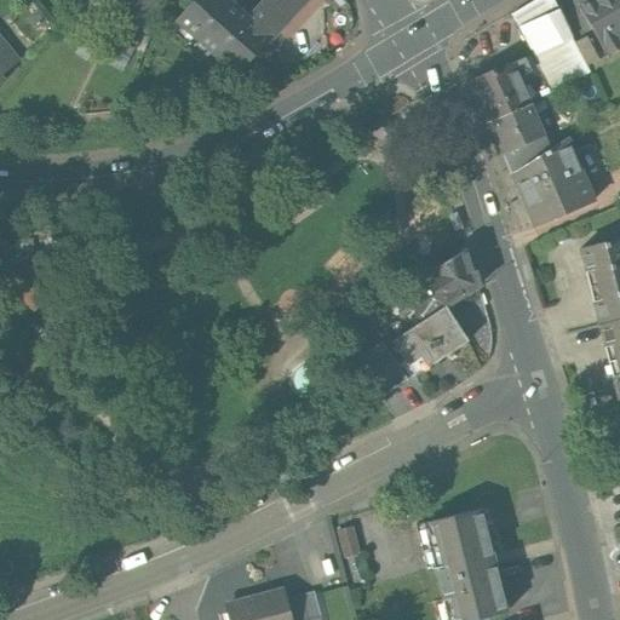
[(154,0),(136,0),(126,19),(139,27),(141,27),(154,0)]
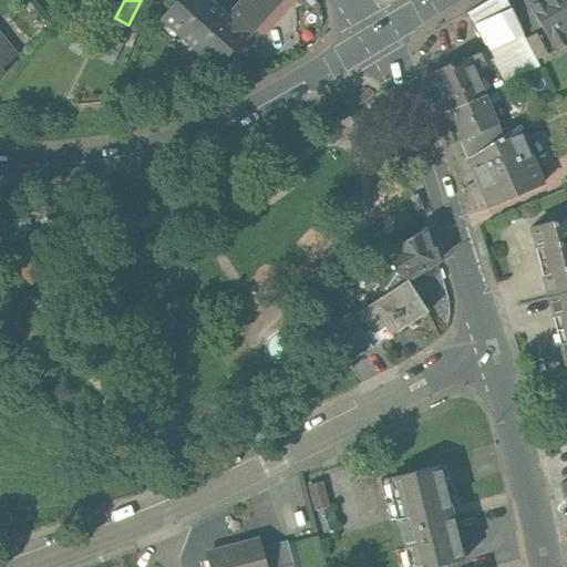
[(229,20),(205,0),(179,0),(163,20),(218,68),(247,35),(229,20)]
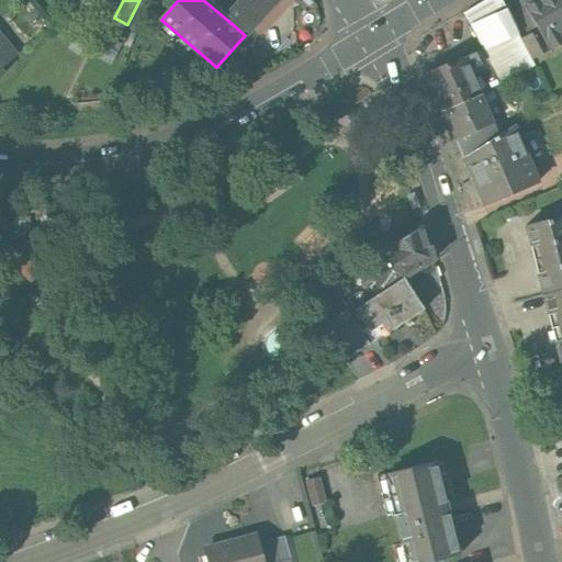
[(245,0),(227,20),(245,35),(277,0),(245,0)]
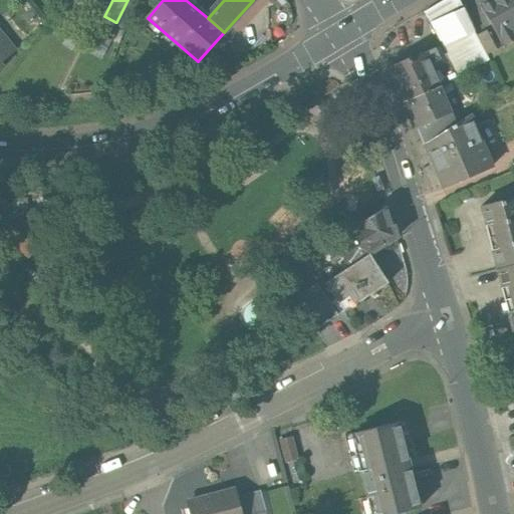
[(513,0),(493,0),(480,8),(502,46),(513,38),(513,0)]
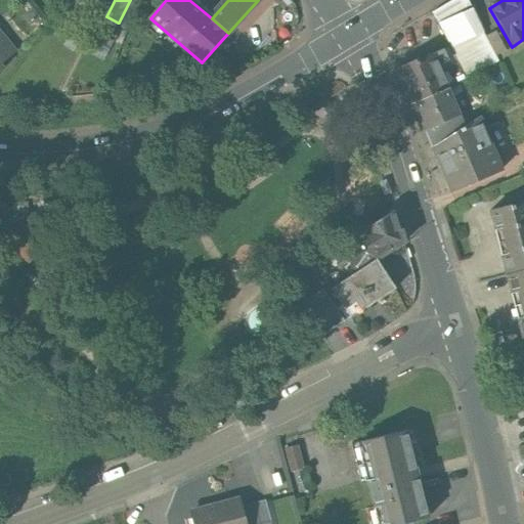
[(484,34),(473,10),(453,18),(466,40),(451,46),(466,79),(497,60),(485,36),(484,34)]
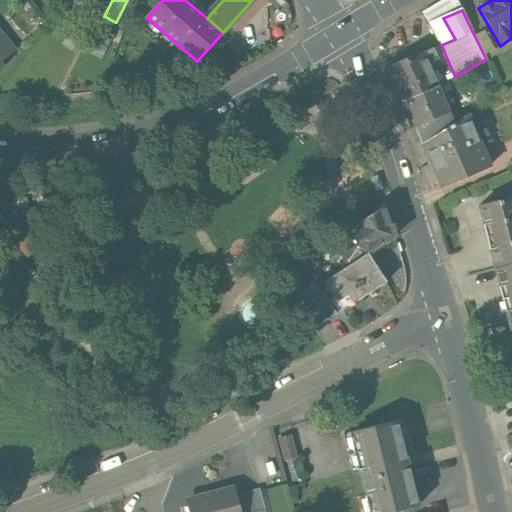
[(115,22),(104,16),(98,27),(114,36),(120,24),(116,22),(115,22)]
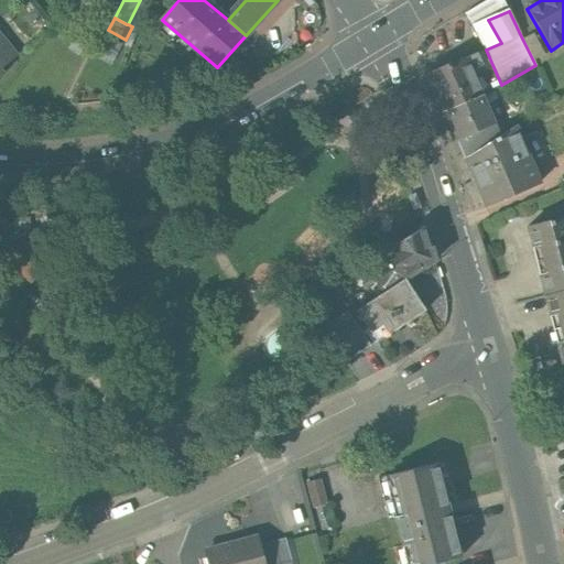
[(533,33),(522,39),(533,61),(544,55),(533,33)]
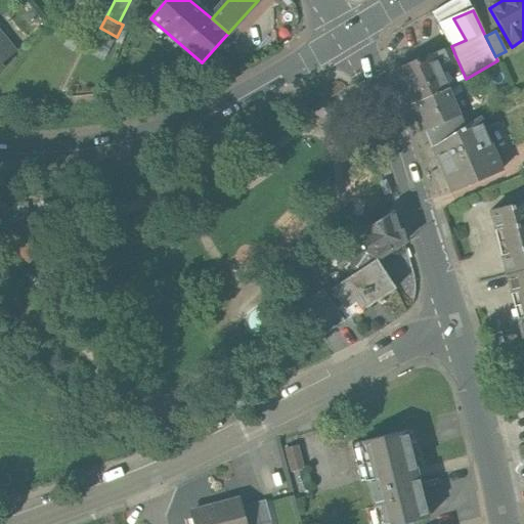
[(0,64),(14,53),(0,36),(0,72),(2,71),(0,68),(0,64)]
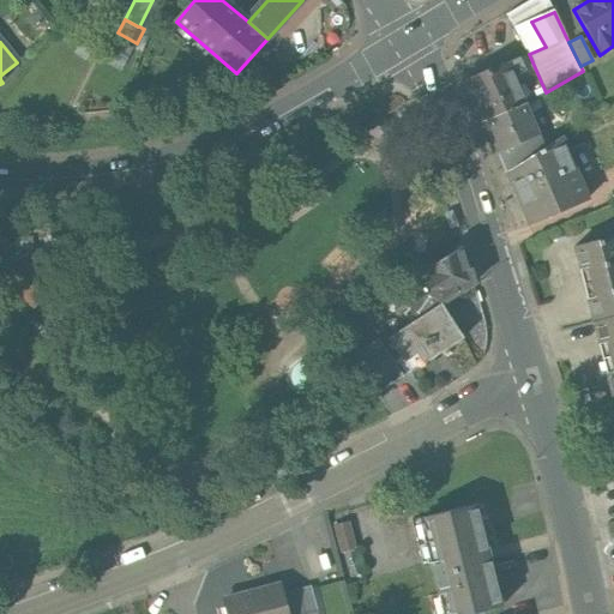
[(518,59),(465,80),(483,122),(525,104),(511,72),(522,68),(518,59)]
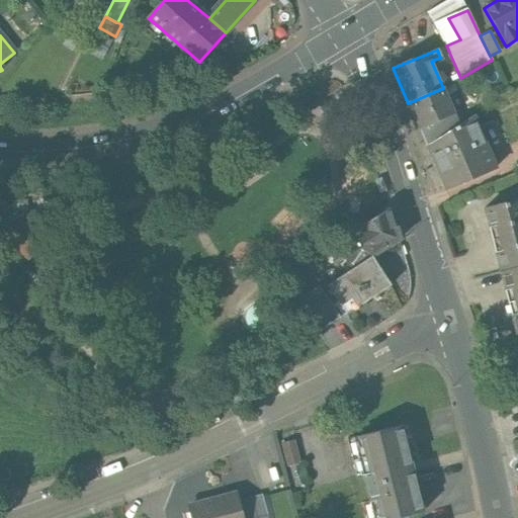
[(443,88),(408,103),(410,106),(408,110),(411,118),(415,119),(426,146),(457,126),(443,88)]
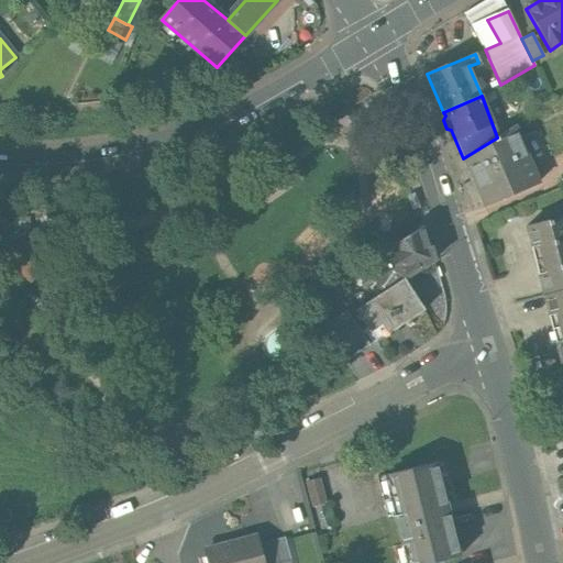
[(497,138),(463,158),(485,207),(508,198),(507,197),(538,183),(514,127),(497,138)]
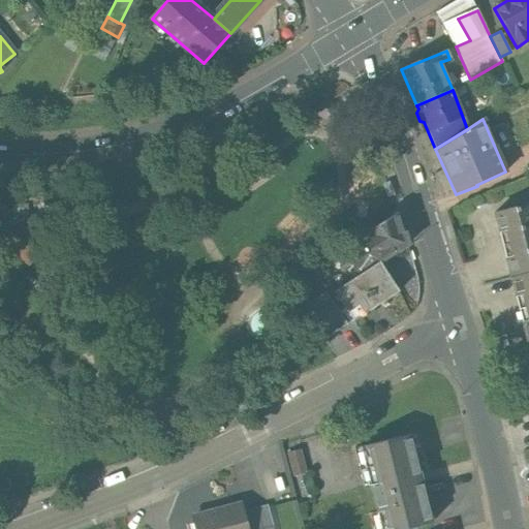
[(86,193),(6,198),(32,222),(12,244),(27,257),(52,229),(60,237),(70,226),(67,213),(86,193)]
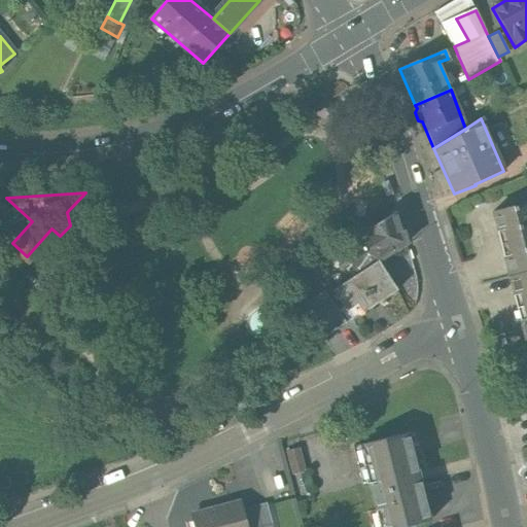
[(526,204),(494,212),(494,214),(493,214),(498,232),(503,231),(507,247),(502,249),(510,275),(511,276),(526,272),(526,204)]
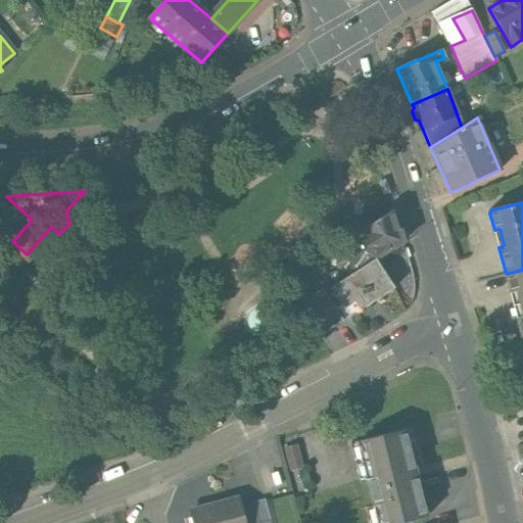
[(393,211),(359,235),(369,249),(350,262),(357,272),(375,260),(376,259),(394,246),(395,247),(403,242),(400,232),(399,232),(393,211)]
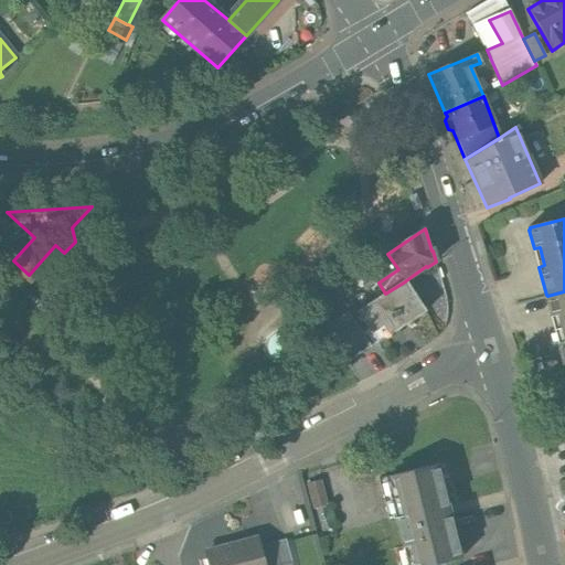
[(385,294),(358,312),(377,343),(426,311),(406,280),(405,281),(385,294)]
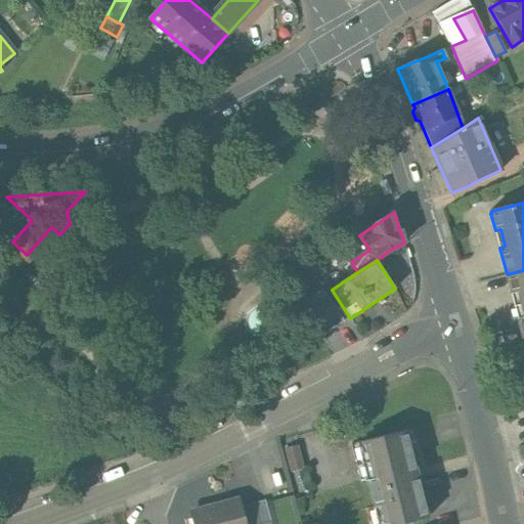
[(523,270),(508,274),(508,276),(507,276),(514,302),(519,301),(523,317),(518,318),(523,337),(523,338),(523,337),(523,270)]
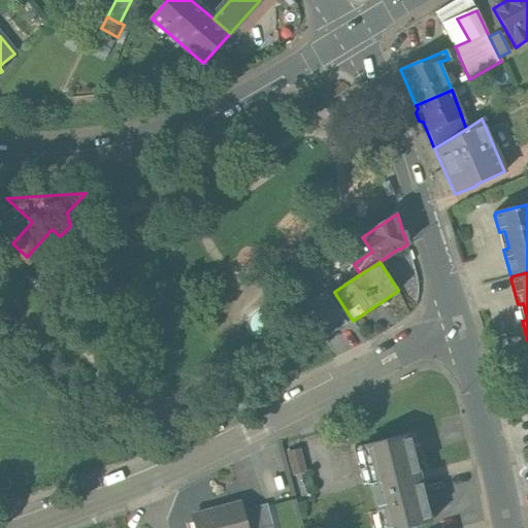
[(326,292),(302,307),(323,339),(347,324),(326,292)]
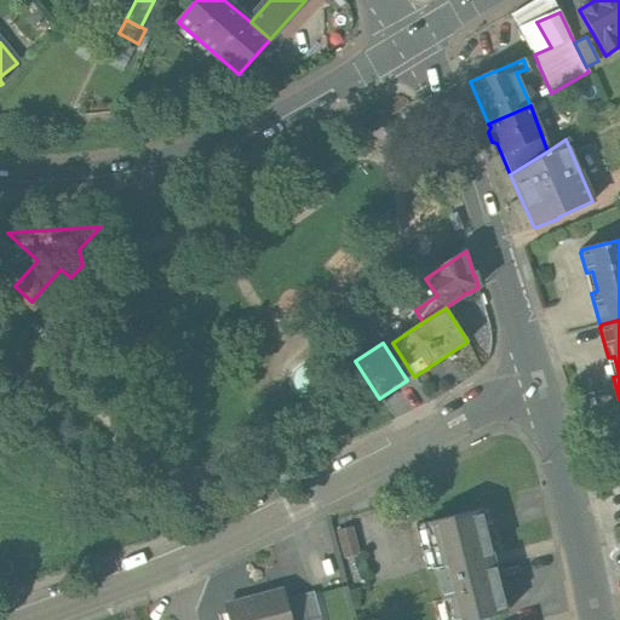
[(482,511),(431,523),(442,568),(437,569),(445,602),(451,601),(454,619),(475,619),(506,613),(482,511)]
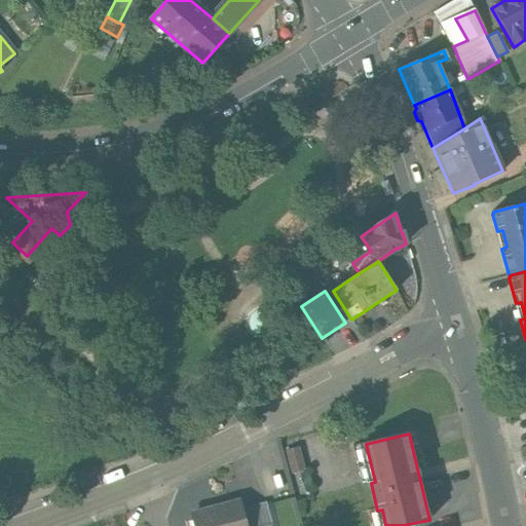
[(302,445),(289,448),(295,473),(308,468),(302,445)]
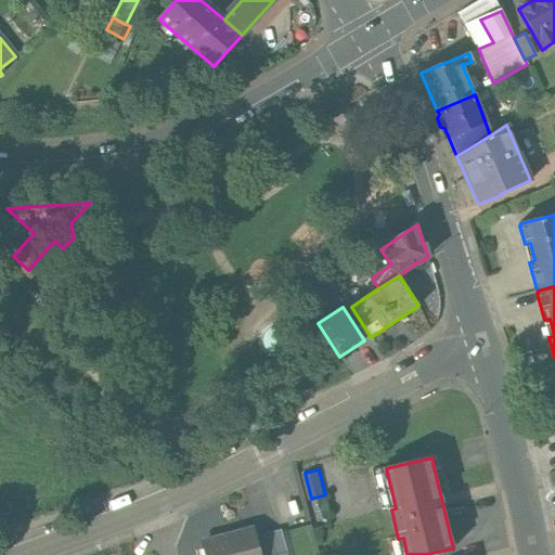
[(254,527),(233,532),(234,537),(204,545),(205,554),(260,554),(256,534),(254,527)]
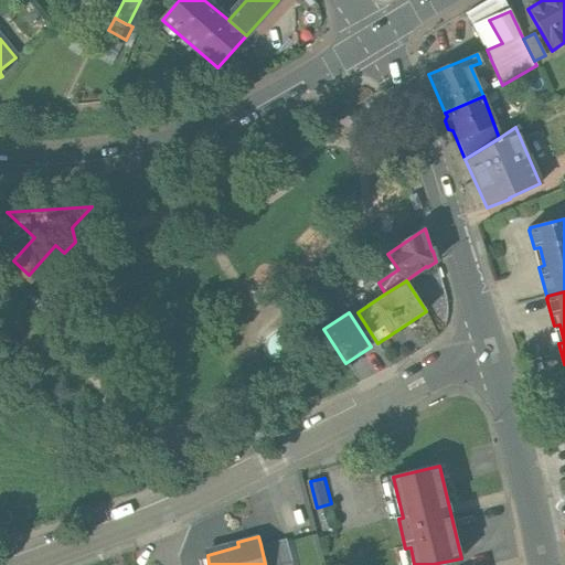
[(291,564),(285,539),(260,544),(265,564),(291,564)]
